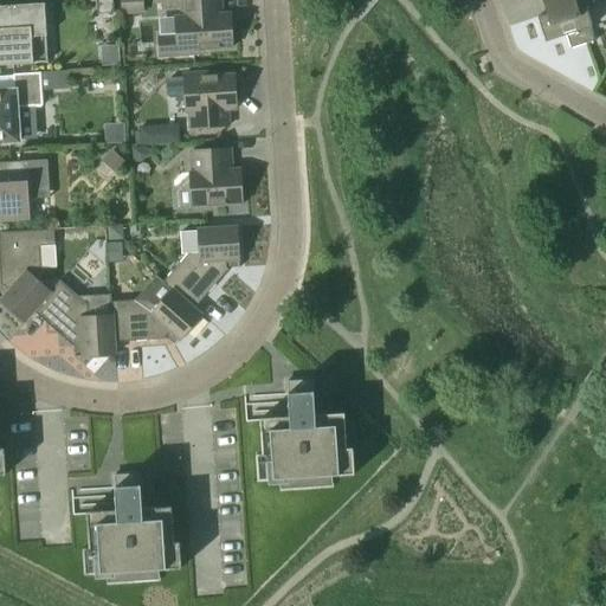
[(96,0),(98,15),(114,14),(113,0),(96,0)]
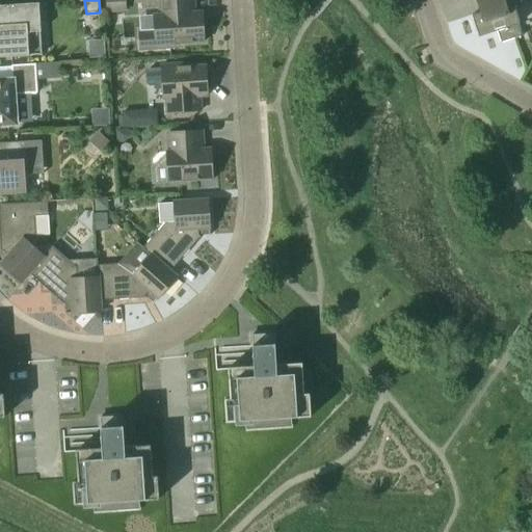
[(125,0),(105,0),(107,14),(126,12),(125,0)]
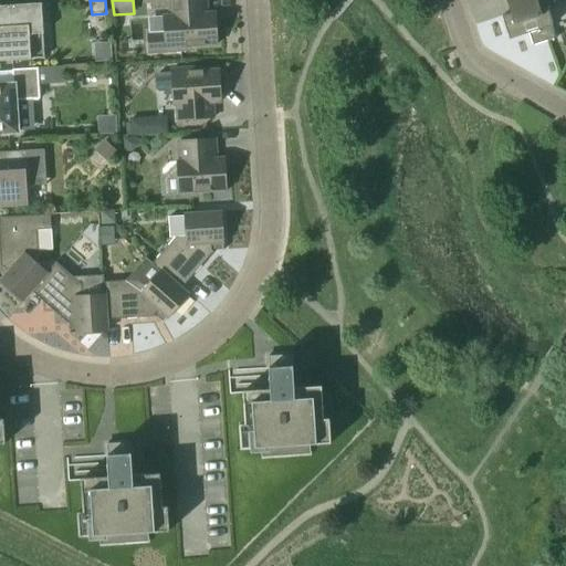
[(208,22),(206,0),(168,0),(169,10),(163,10),(164,17),(147,18),(148,37),(149,54),(191,52),(191,48),(217,46),(216,37),(218,33),(218,25),(216,23),(215,22),(208,22)]
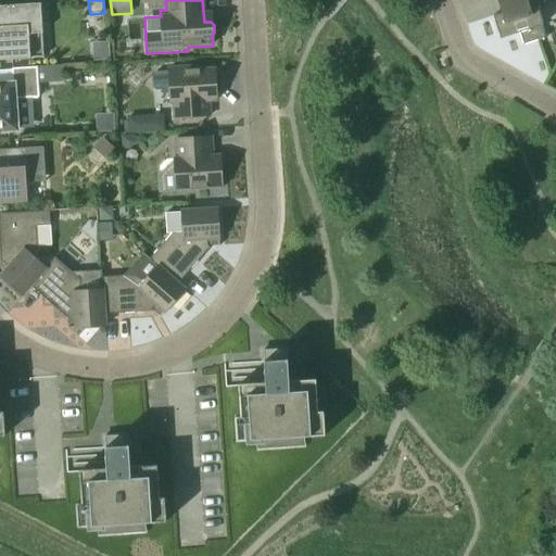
[(523,47),(546,39),(542,26),(543,26),(538,9),(544,7),(542,0),(496,0),(501,14),(493,17),(501,40),(519,34),(523,47)]
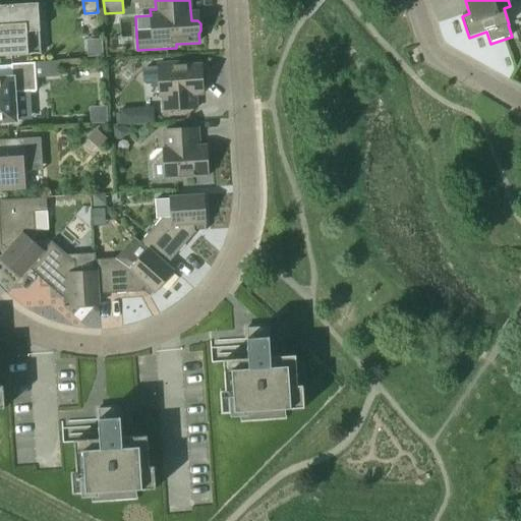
[(0,57),(41,55),(39,24),(38,4),(0,6),(0,57)]
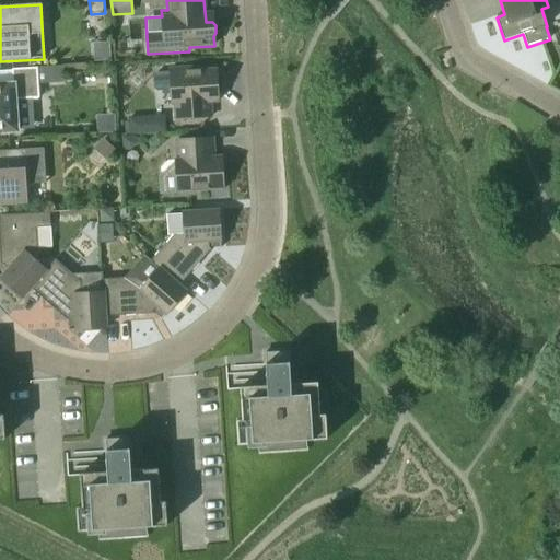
[(112,43),(93,44),(94,62),(113,61),(112,43)]
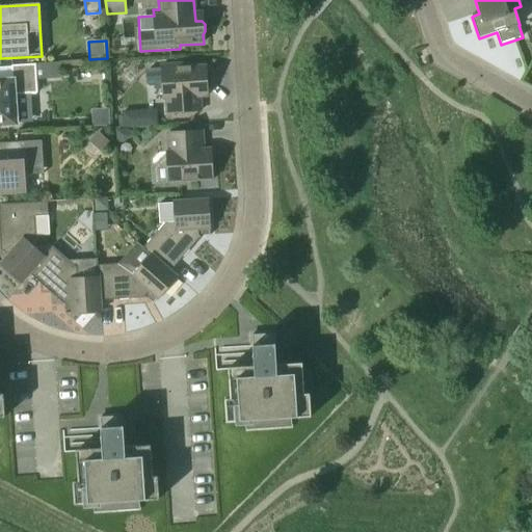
[(30,95),(37,94),(35,64),(11,67),(12,80),(0,81),(0,126),(17,125),(16,109),(31,108),(30,95)]
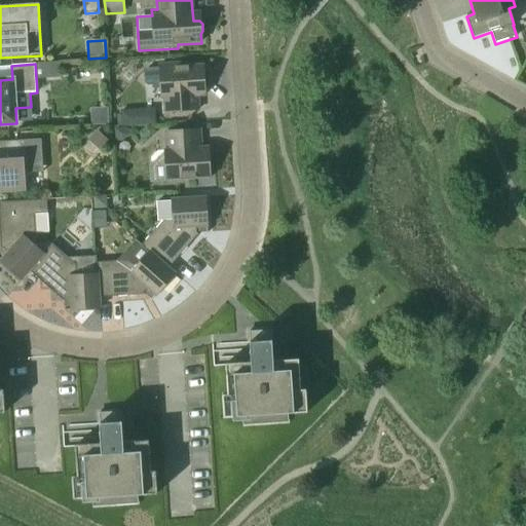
[(203,76),(202,65),(179,67),(179,64),(159,65),(161,99),(163,99),(164,112),(198,110),(197,89),(204,88),(204,87),(205,85),(205,77),(203,76)]
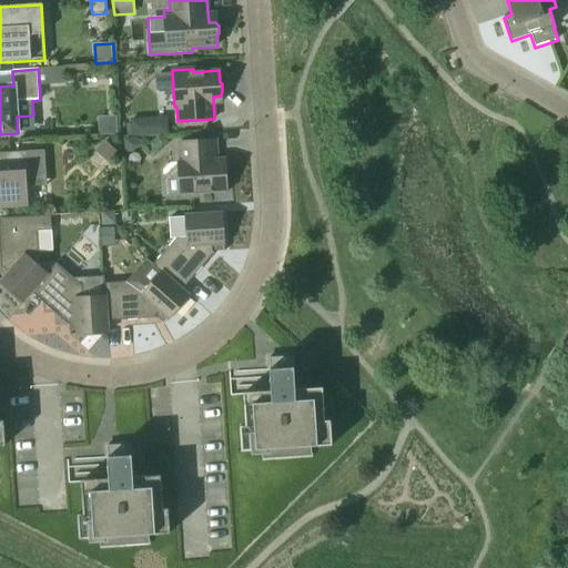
[(117,115),(98,117),(99,137),(118,135),(117,115)]
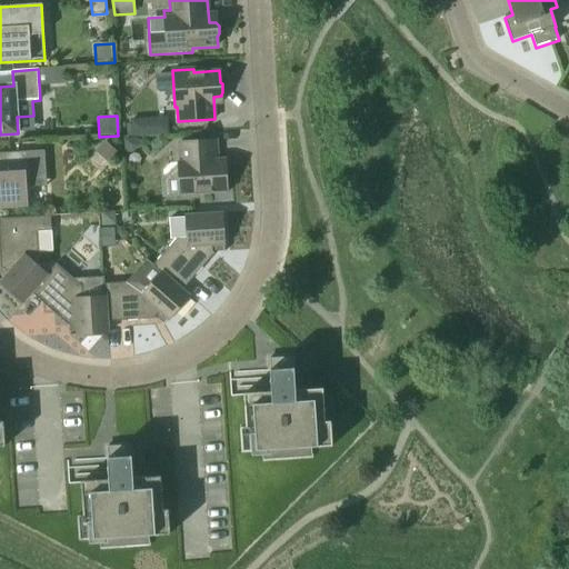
[(127,137),(142,136),(141,118),(129,119),(130,125),(126,125),(127,137)]
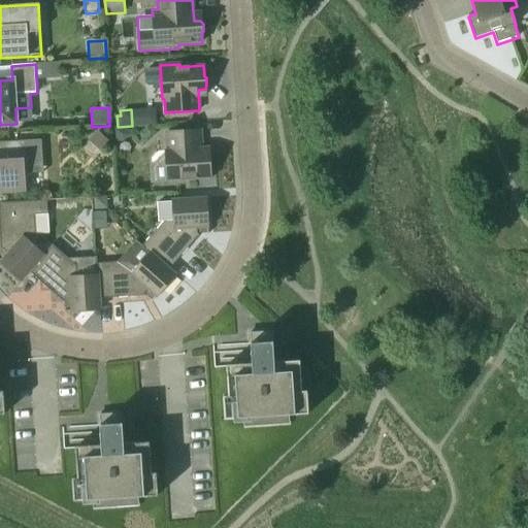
[(117,142),(124,141),(129,136),(128,129),(116,130),(117,142)]
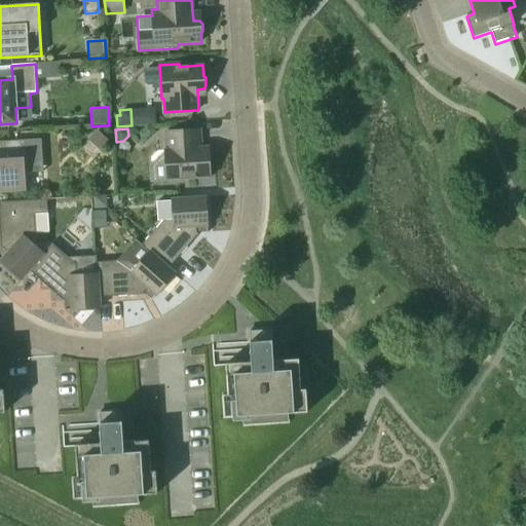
[(100,151),(108,141),(98,130),(88,141),(100,151)]
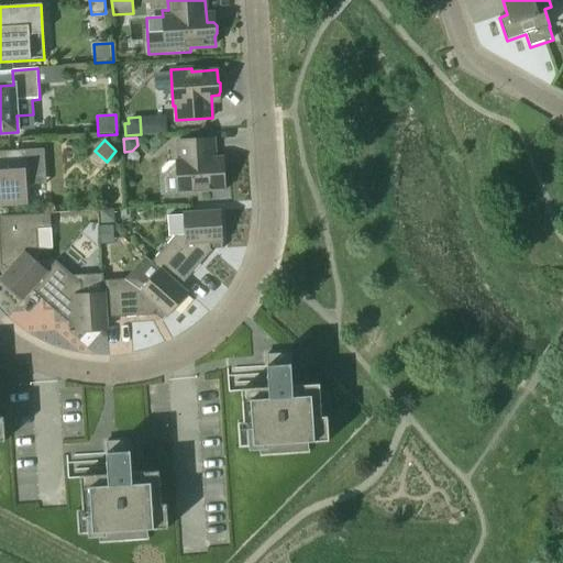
[(224,190),(223,167),(216,167),(214,140),(177,142),(178,162),(176,162),(178,197),(199,196),(199,192),(224,190)]
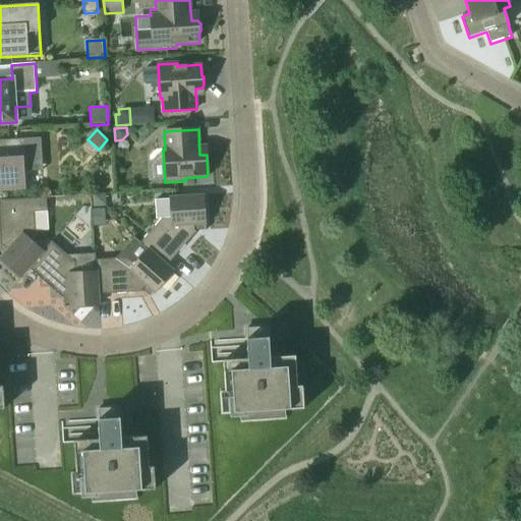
[(43,171),(41,138),(0,140),(0,190),(24,189),(23,173),(43,171)]
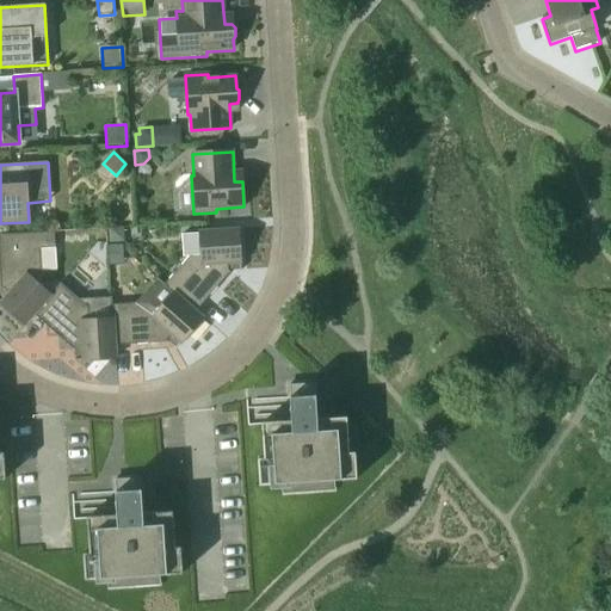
[(109,244),(124,242),(124,228),(107,228),(109,244)]
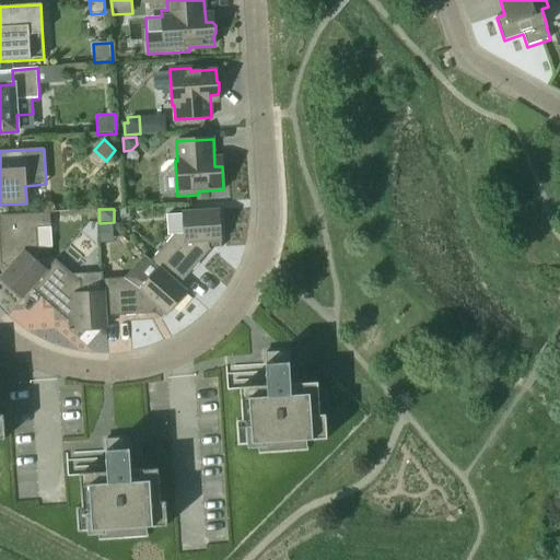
[(160,268),(177,284),(209,249),(209,243),(221,242),(219,211),(183,213),(184,235),(173,236),(150,263),(158,270),(160,268)]
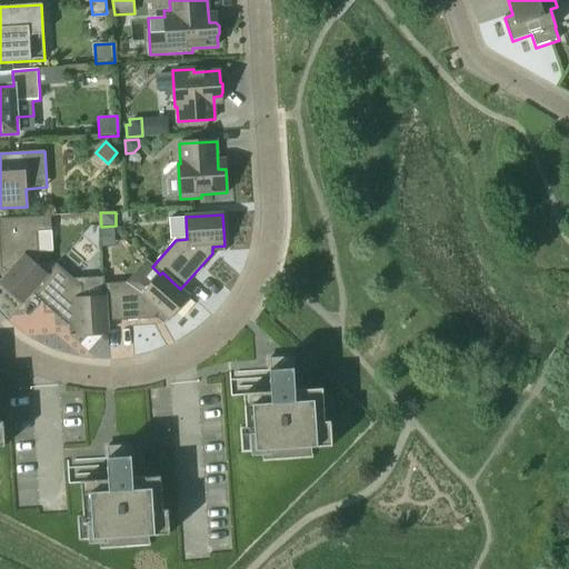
[(50,217),(0,219),(0,233),(0,236),(0,258),(1,270),(3,270),(8,275),(0,282),(0,283),(23,305),(32,293),(48,277),(46,275),(53,267),(38,253),(37,233),(51,232),(50,217)]
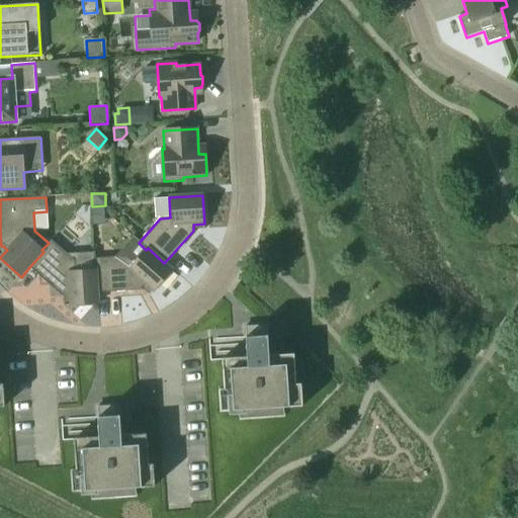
[(92,223),(105,222),(104,207),(91,208),(92,223)]
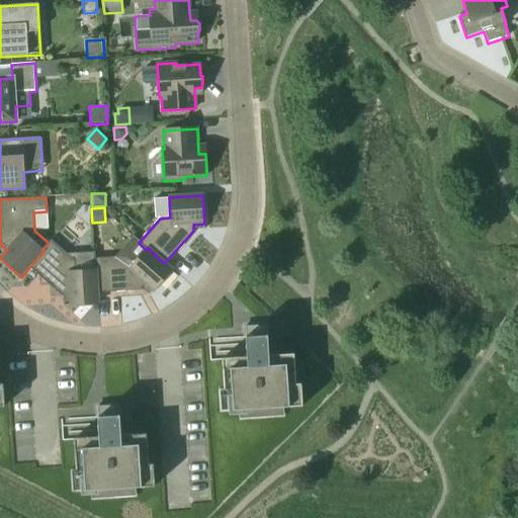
[(44,252),(29,267),(39,276),(38,276),(62,297),(63,295),(69,295),(70,307),(98,305),(98,304),(97,292),(96,271),(94,271),(94,259),(93,252),(66,254),(51,241),(49,243),(41,250),(44,252)]
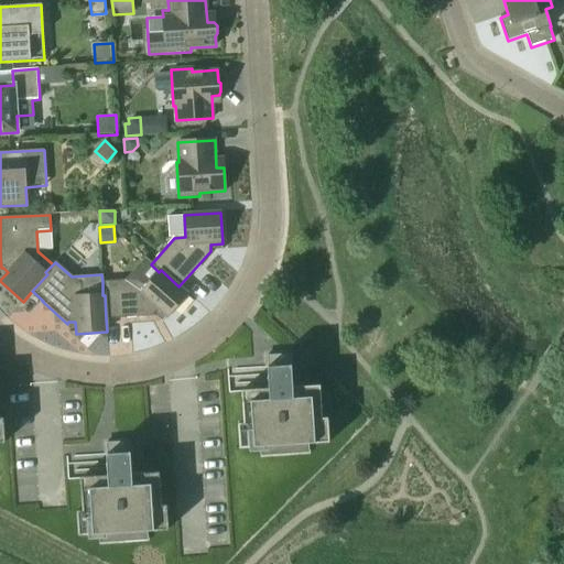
[(105,295),(106,318),(120,318),(120,320),(154,317),(154,314),(159,310),(167,318),(188,294),(179,286),(161,270),(159,272),(145,288),(138,280),(102,282),(102,295),(105,295)]
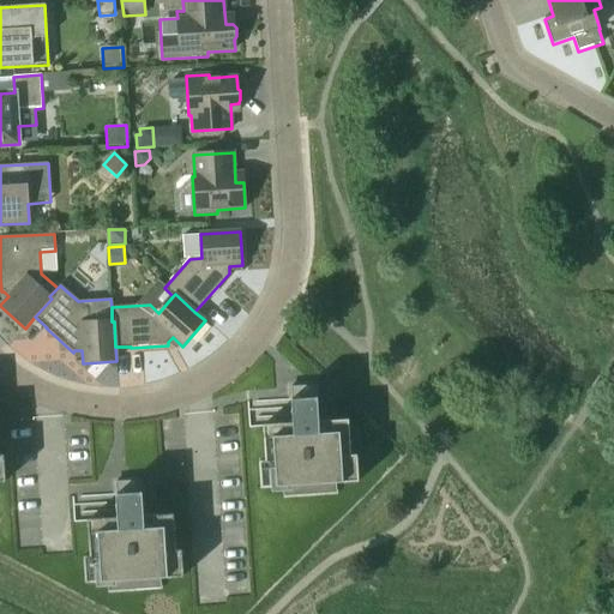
[(262,489),(337,483),(360,482),(357,456),(351,456),(349,420),(319,422),(318,386),(290,387),(293,423),(263,426),(266,462),(259,462),(262,489)]
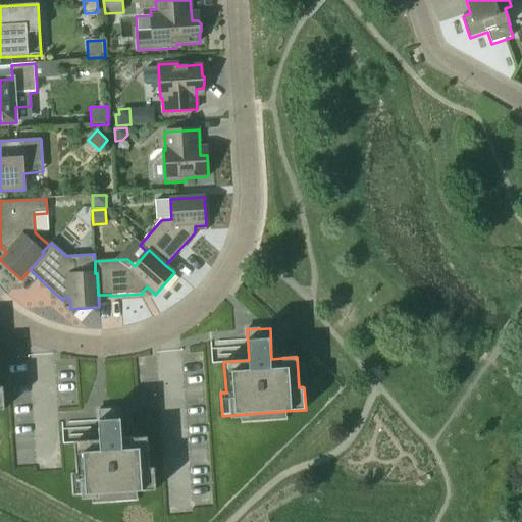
[(147,438),(122,439),(120,409),(98,410),(100,441),(74,442),(76,473),(71,473),(73,497),(156,491),(154,468),(149,469),(147,438)]
